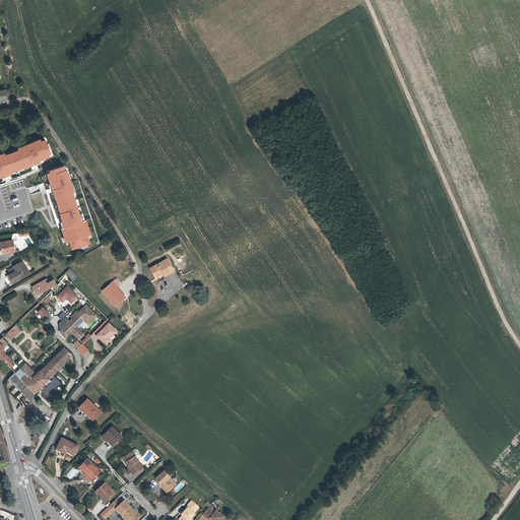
[(45,137),(0,152),(0,175),(52,157),(45,137)]
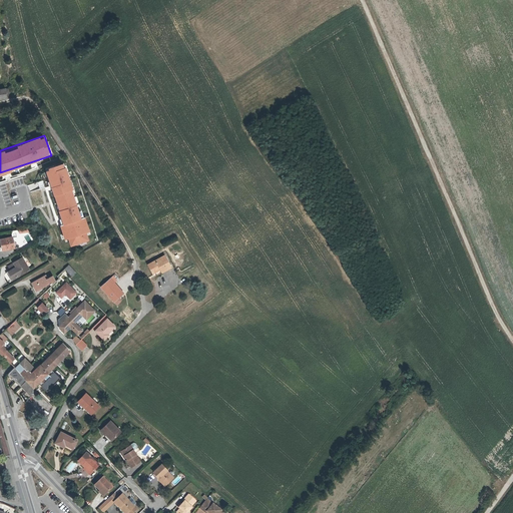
[(65,163),(46,169),(69,246),(89,239),(65,163)]
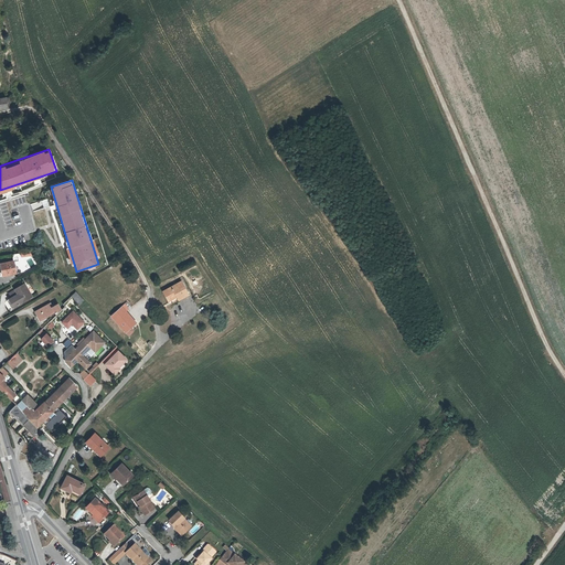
[(48,199),(31,203),(32,210),(50,206),(48,199)]
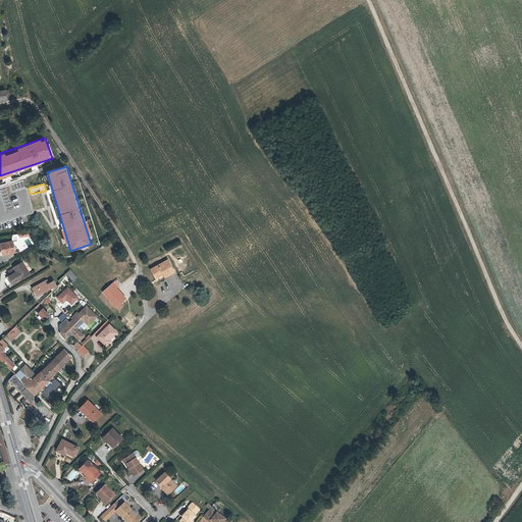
[(14,252),(12,241),(0,243),(0,247),(2,255),(14,252)]
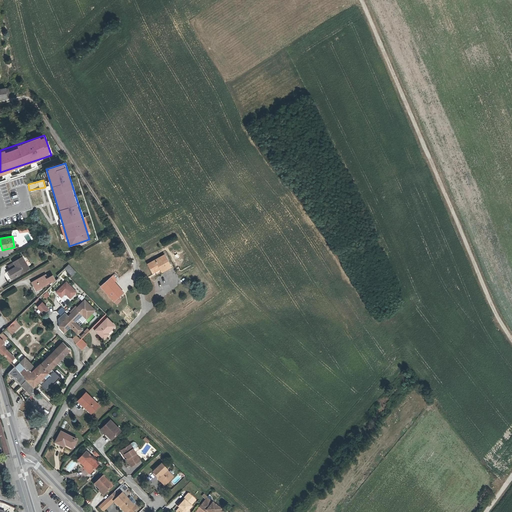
[(164,255),(148,264),(154,276),(168,268),(171,267),(164,255)]
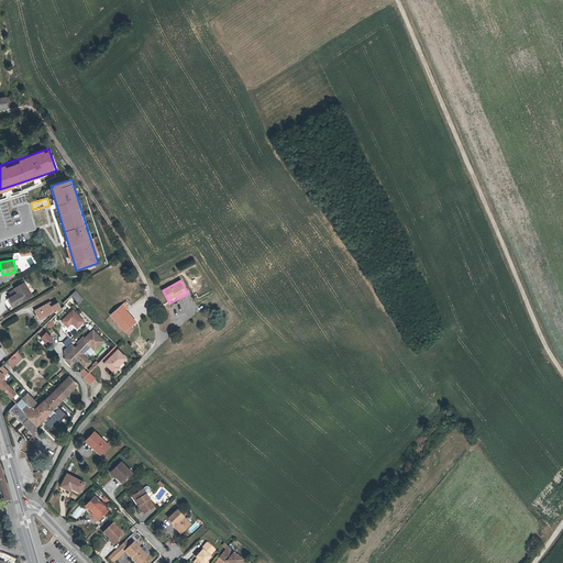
[(32,296),(24,283),(14,288),(18,293),(12,297),(9,298),(10,300),(9,301),(13,307),(14,307),(32,296)]
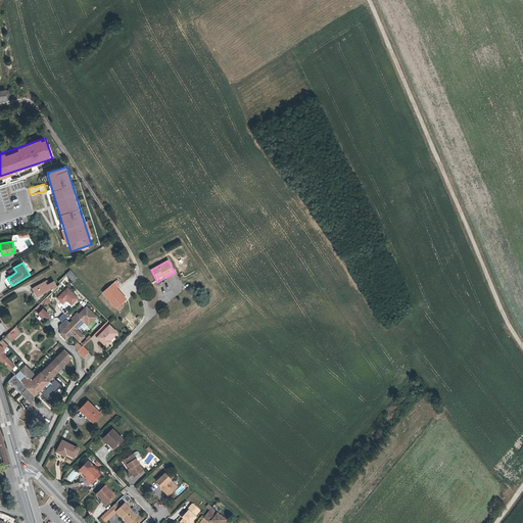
[(78,278),(70,271),(66,274),(74,282),(78,278)]
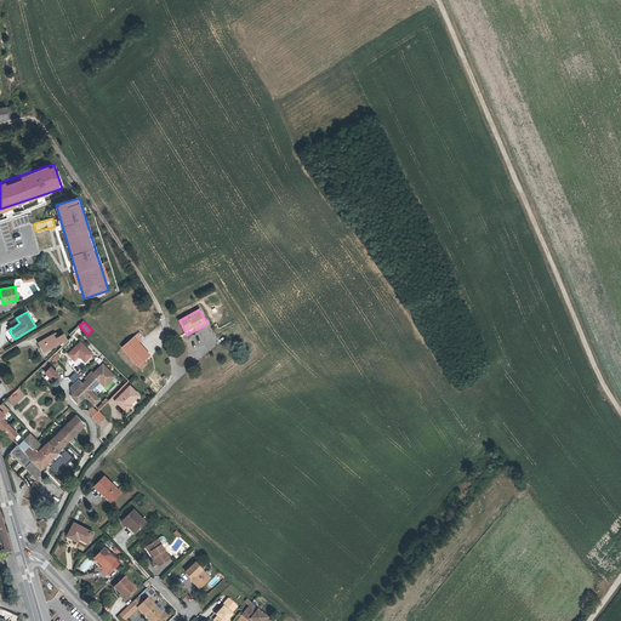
[(55,334),(39,342),(44,352),(50,348),(49,346),(53,343),(53,345),(56,345),(60,343),(62,346),(67,341),(63,334),(57,337),(55,334)]
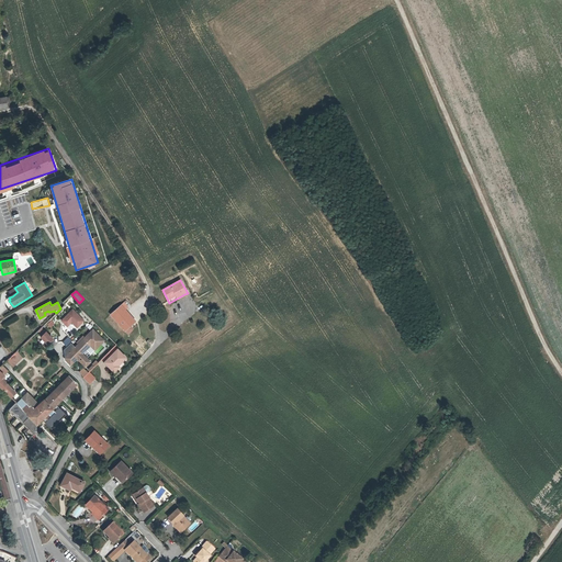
[(121,305),(111,314),(125,330),(130,326),(135,321),(125,310),(121,305)]
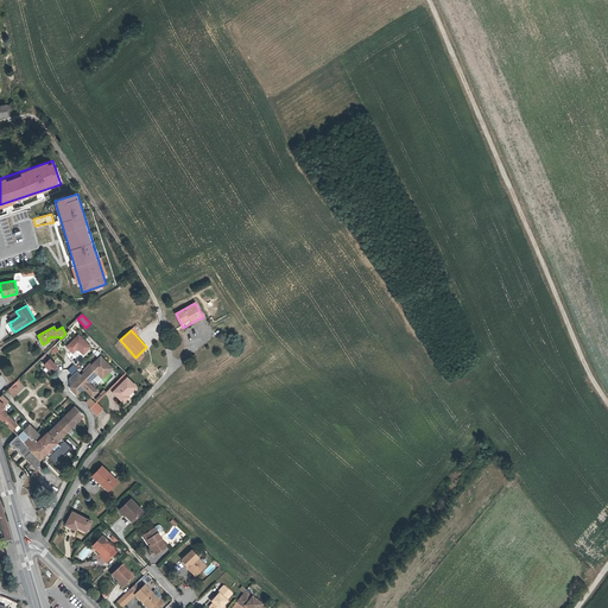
[(78,334),(67,347),(74,354),(77,349),(83,355),(92,347),(78,334)]
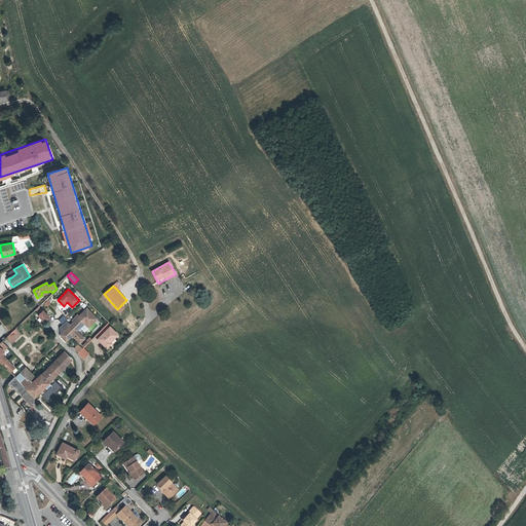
[(59,328),(71,340),(72,338),(80,345),(86,339),(77,331),(84,324),(88,328),(97,318),(87,308),(70,325),(66,321),(59,328)]
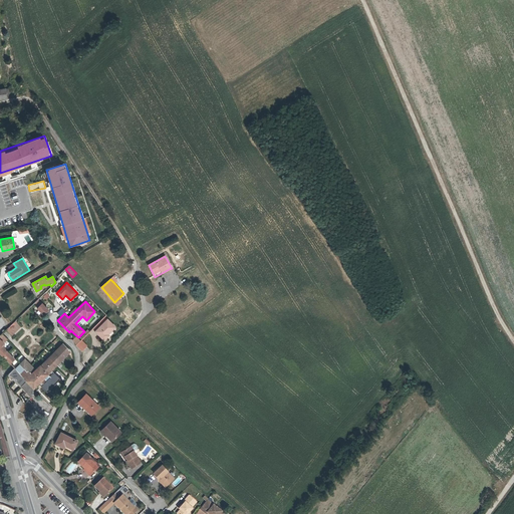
[(42,302),(38,307),(45,313),(49,307),(42,302)]
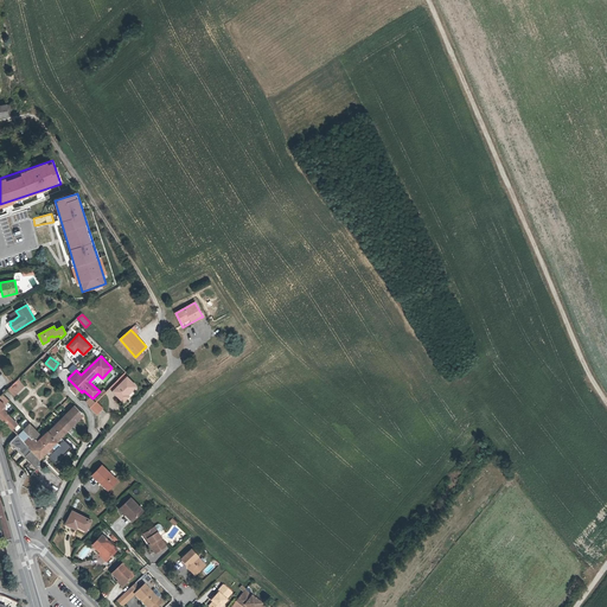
[(66,369),(70,374),(77,369),(74,364),(66,369)]
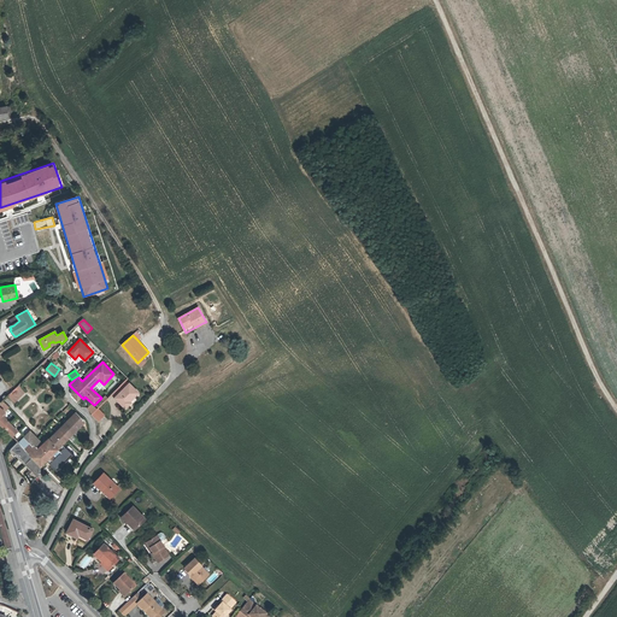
[(125,380),(112,393),(116,397),(115,398),(123,406),(128,400),(129,401),(139,393),(129,383),(125,380)]
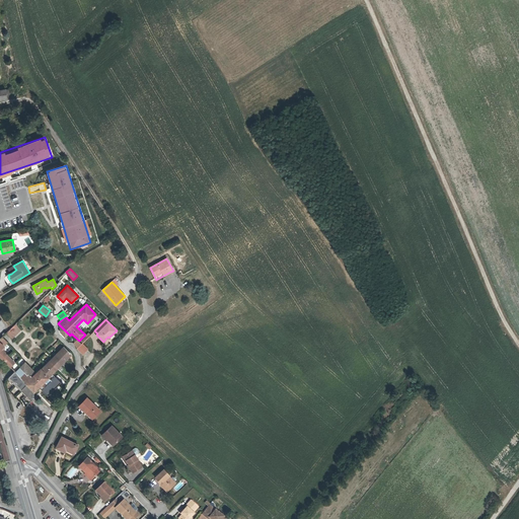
[(11,328),(16,335),(21,329),(15,323),(12,326),(11,328)]
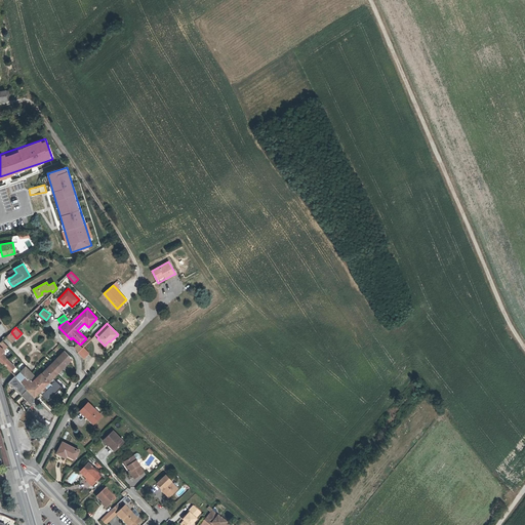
[(71,339),(58,327),(61,336),(61,338),(66,344),(71,339)]
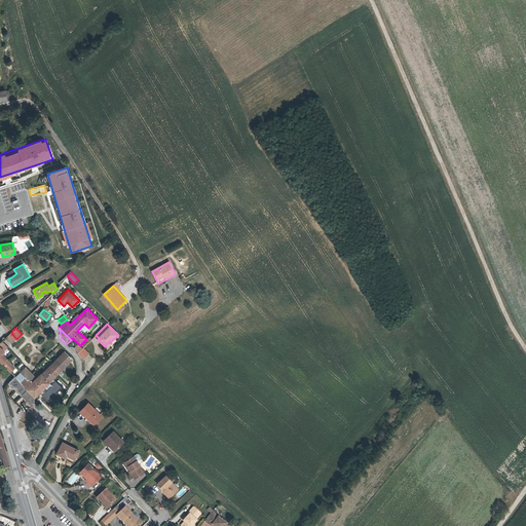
[(11,333),(5,338),(11,343),(16,339),(11,333)]
